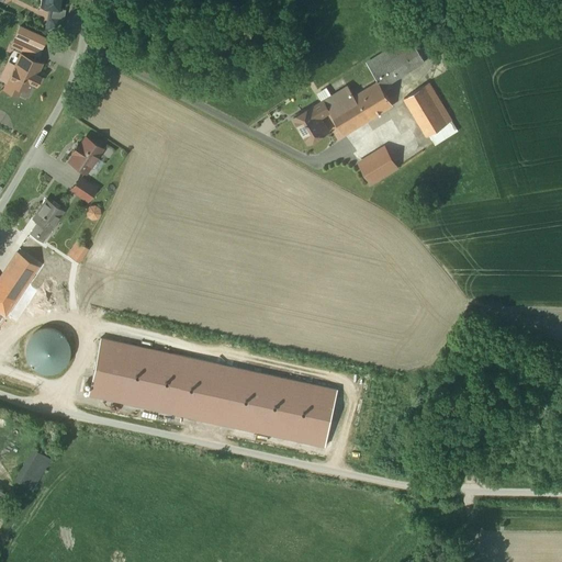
[(60,0),(41,0),(40,10),(58,13),(60,0)]
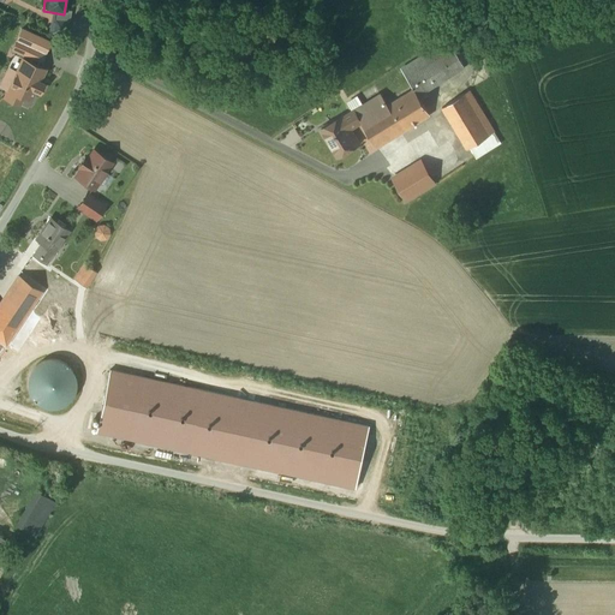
[(69,27),(52,24),(49,36),(66,40),(69,27)]
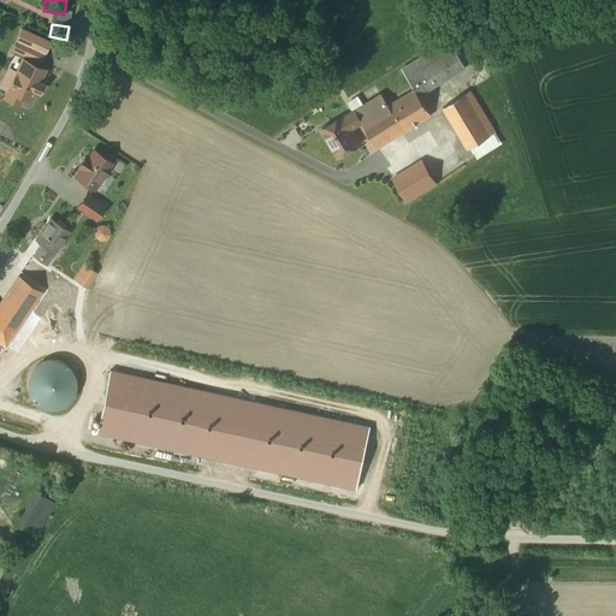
[(51,55),(17,39),(9,53),(45,71),(51,55)]
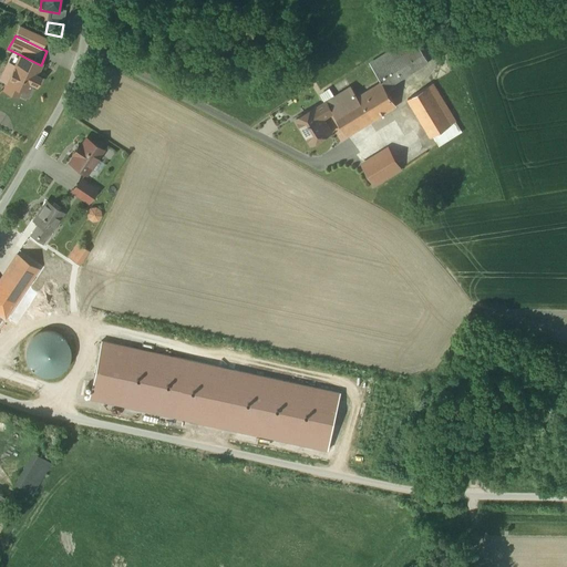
[(428,64),(412,40),(370,66),(381,85),(385,91),(428,64)]
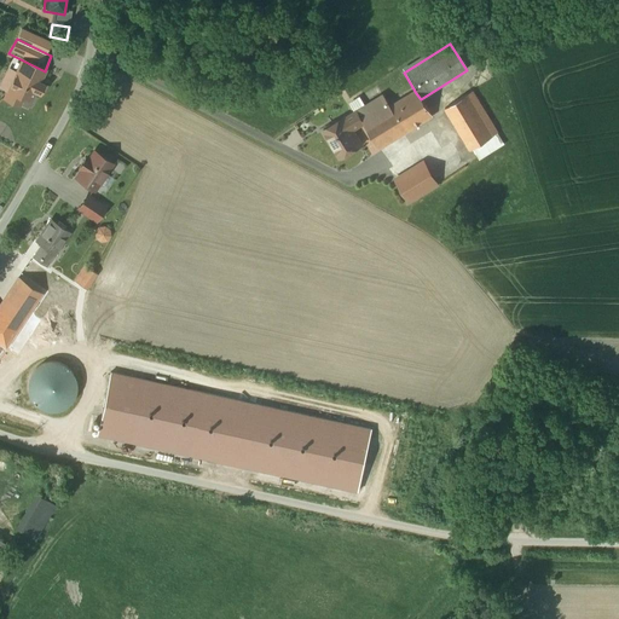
[(45,71),(22,62),(6,94),(29,105),(45,71)]
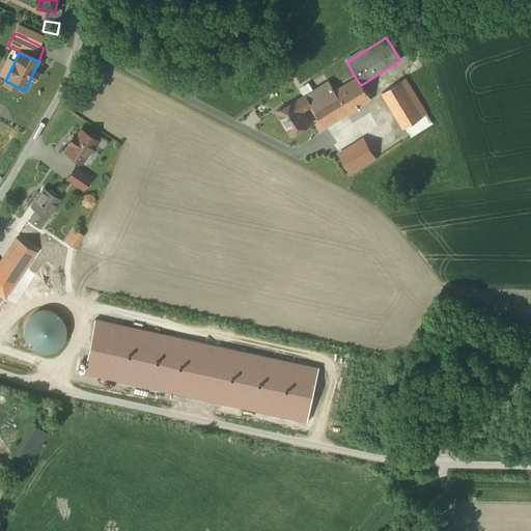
[(329,82),(304,98),(324,130),(371,102),(361,85),(357,80),(335,93),(329,82)]
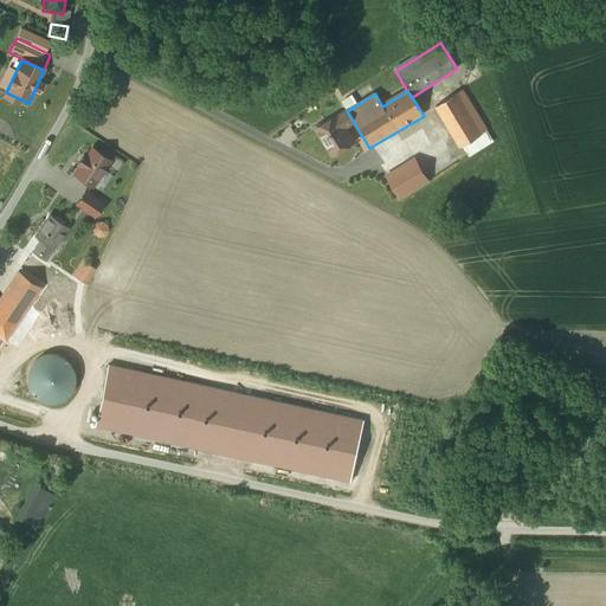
[(487,131),(462,92),(433,111),(458,149),(487,131)]
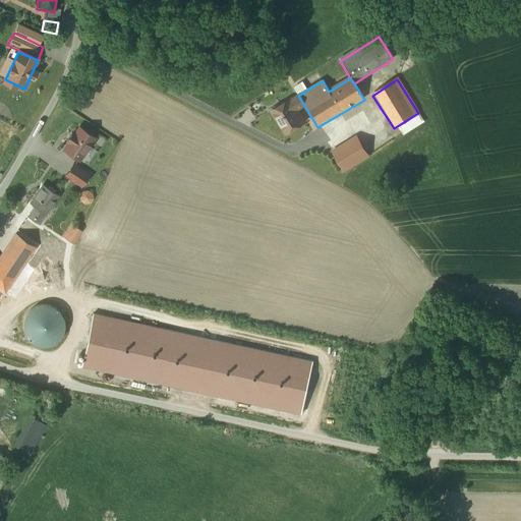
[(96,139),(77,128),(63,151),(81,163),(96,139)]
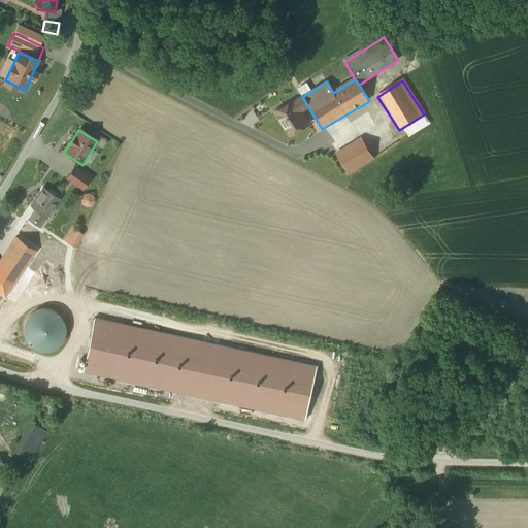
[(374,160),(361,138),(335,155),(350,176),(374,160)]
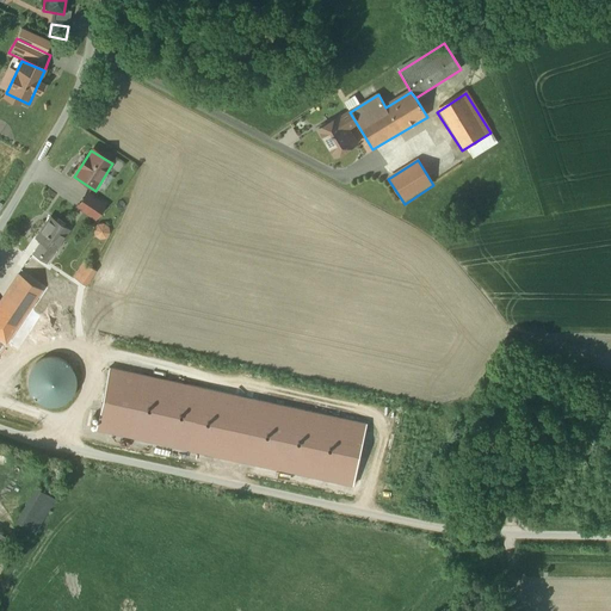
[(104,209),(84,196),(76,209),(96,222),(104,209)]
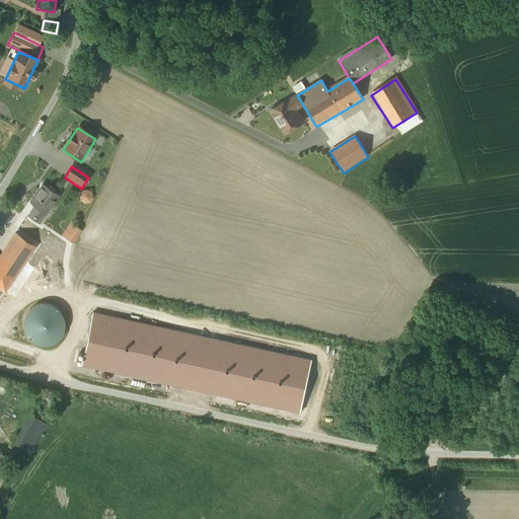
[(61,196),(43,182),(27,203),(33,207),(27,217),(40,225),(61,196)]
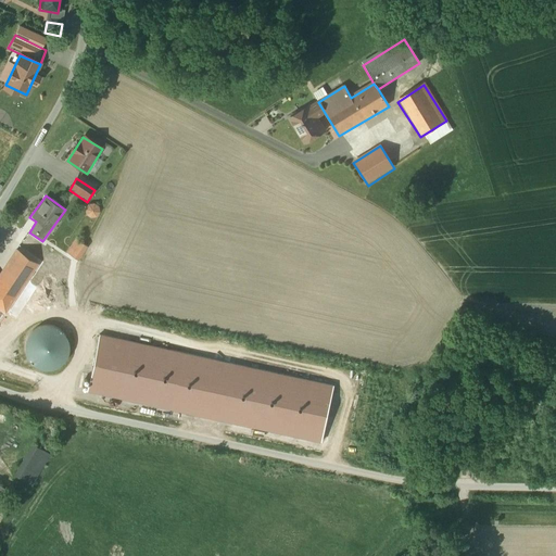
[(65,256),(42,241),(29,232),(0,277),(0,313),(2,310),(20,320),(42,285),(53,292),(60,282),(78,294),(86,285),(68,274),(85,249),(74,241),(65,256)]
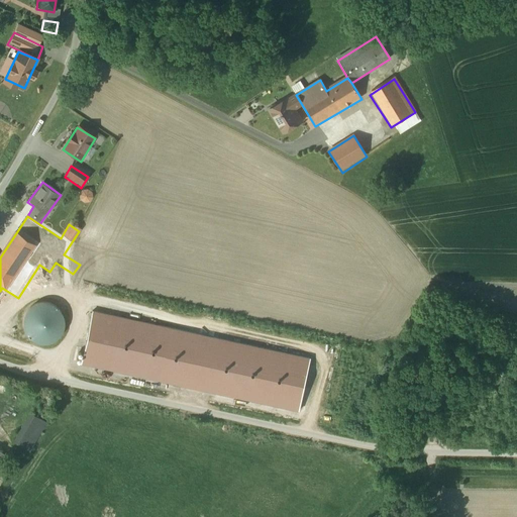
[(38,342),(45,343),(52,341),(58,338),(62,333),(64,326),(64,320),(62,314),(59,308),(53,304),(46,302),(39,302),(33,305),(27,309),(24,315),(23,322),(24,329),(27,335),(32,340),(38,342)]
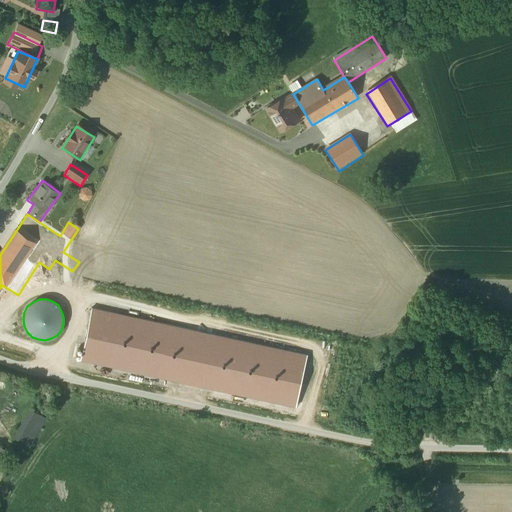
[(307,356),(93,308),(81,360),(296,408),(307,356)]
